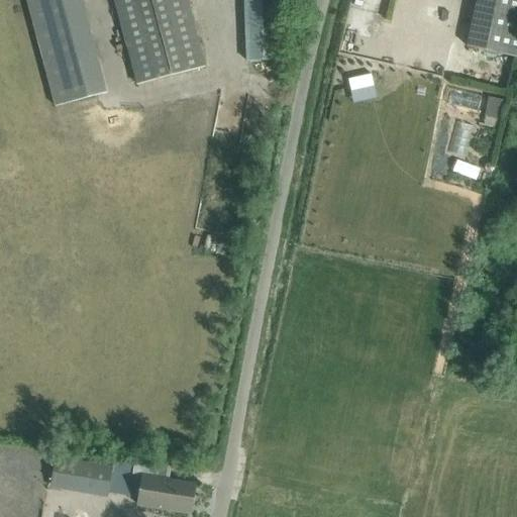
[(118,92),(95,0),(34,0),(61,105),(118,92)]
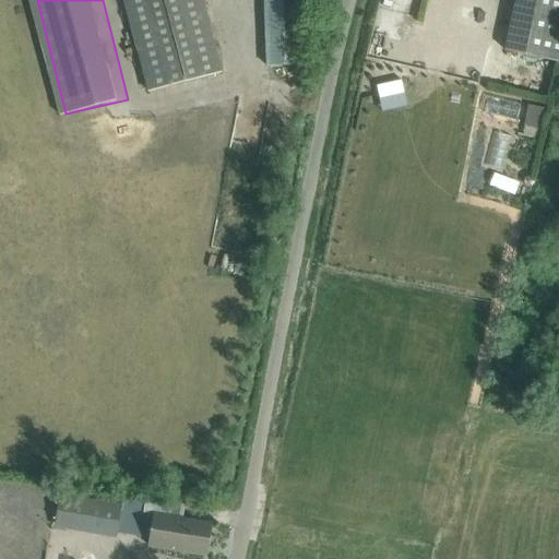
[(202,0),(125,0),(150,92),(222,73),(202,0)]
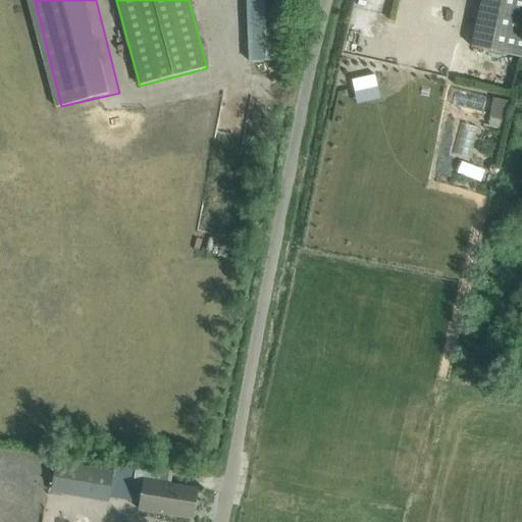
[(286,60),(283,0),(247,0),(250,62),(286,60)]
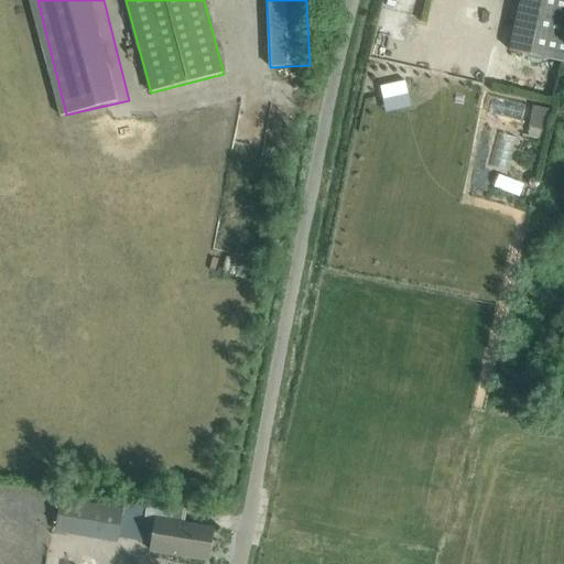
[(563,63),(563,0),(521,0),(510,52),(563,63)]
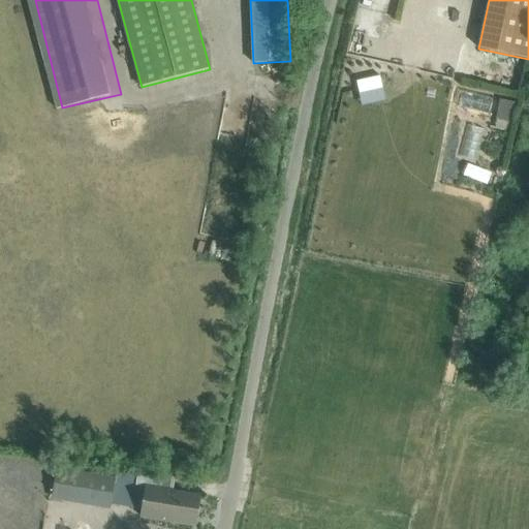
[(380,76),(356,82),(359,94),(382,88),(380,76)]
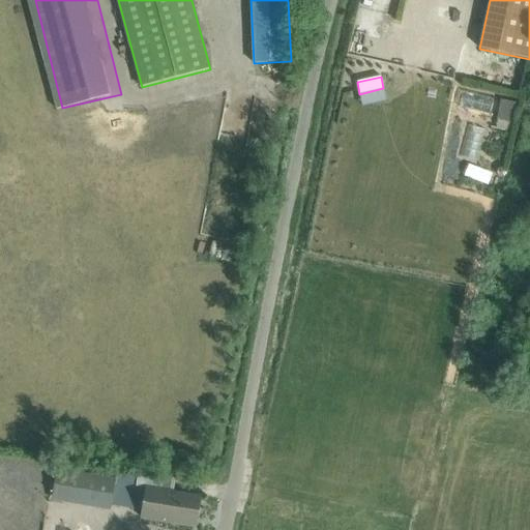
[(502,100),(498,121),(513,124),(519,105),(502,100)]
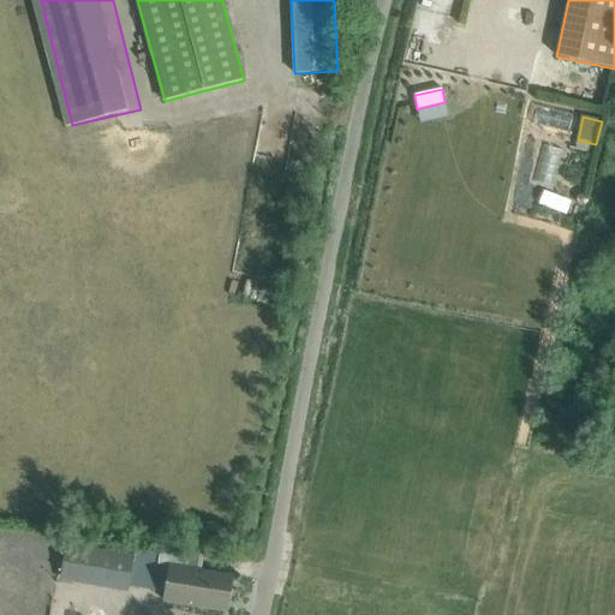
[(60,581),(127,592),(135,556),(66,544),(60,581)]
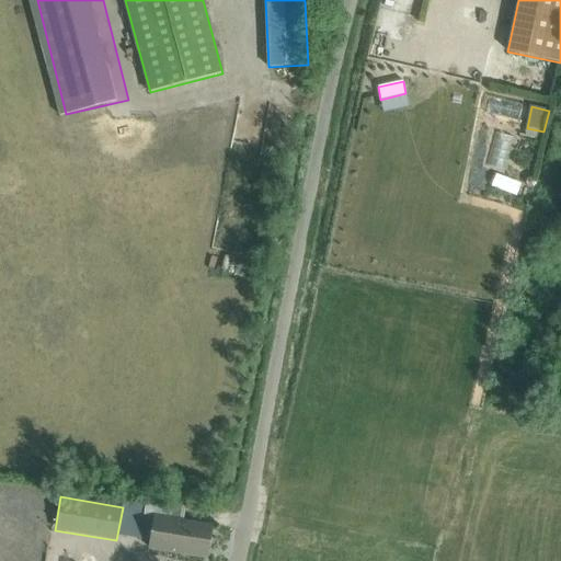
[(158,517),(152,549),(164,551),(176,553),(185,554),(207,559),(213,526),(191,523),(158,517)]
